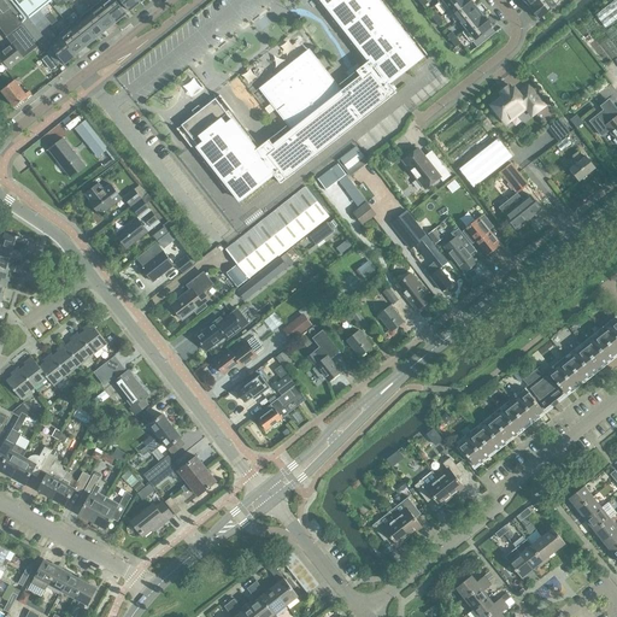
[(29,18),(13,0),(0,0),(0,27),(7,36),(6,36),(12,43),(24,58),(46,40),(29,18)]
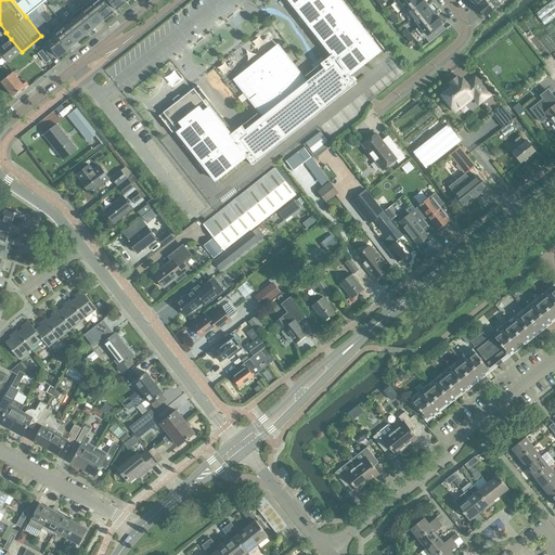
[(12,0),(26,16),(47,0),(12,0)]
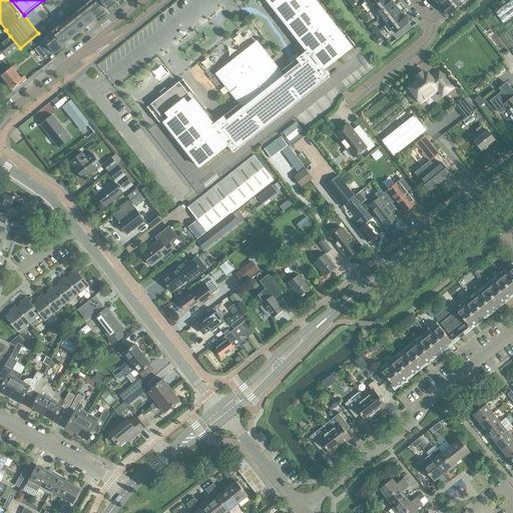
[(105,12),(95,0),(84,0),(83,1),(96,19),(105,12)]
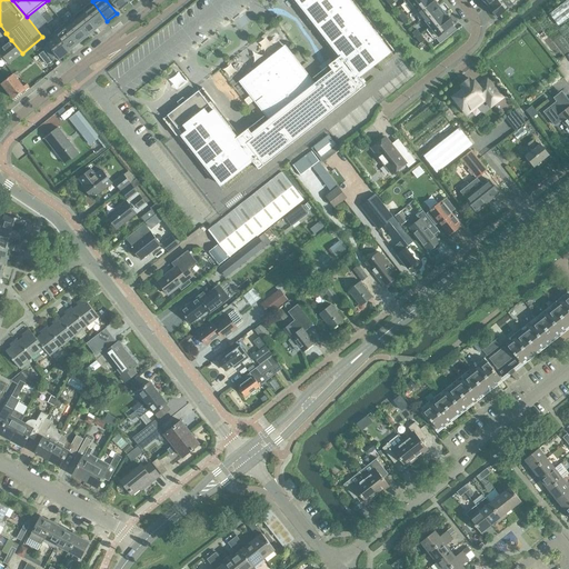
[(111,0),(120,10),(122,8),(129,2),(127,0),(111,0)]
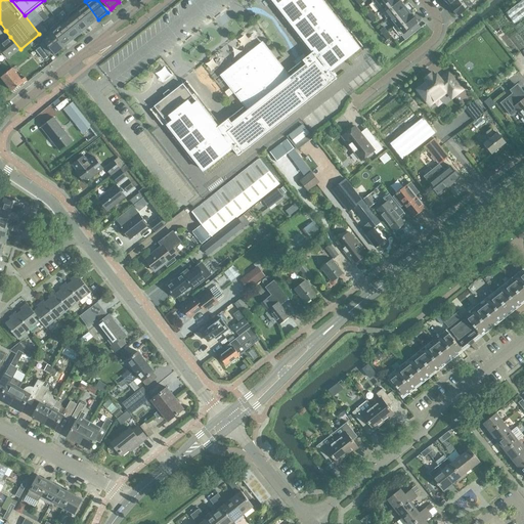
[(351,32),(325,0),(273,0),(314,51),(313,52),(288,72),(291,76),(289,78),(261,43),(244,56),(246,59),(244,60),(241,63),(238,60),(221,74),(230,85),(229,86),(235,94),(236,94),(249,108),(246,111),(243,106),(217,127),(183,84),(154,106),(167,122),(205,171),(233,149),(238,156),(337,78),(332,72),(359,49),(348,35),(351,32)]
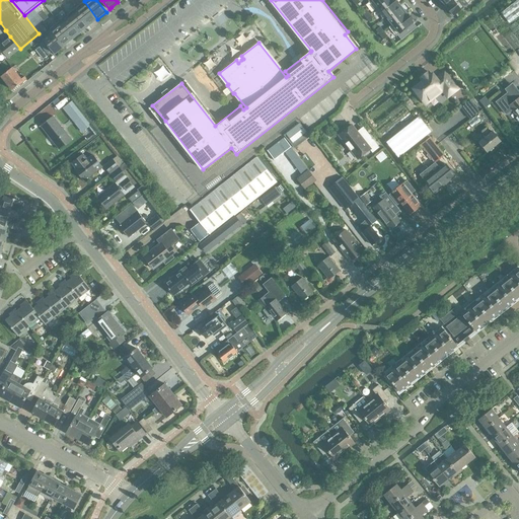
[(370,0),(369,2),(376,10),(387,0),(370,0)]
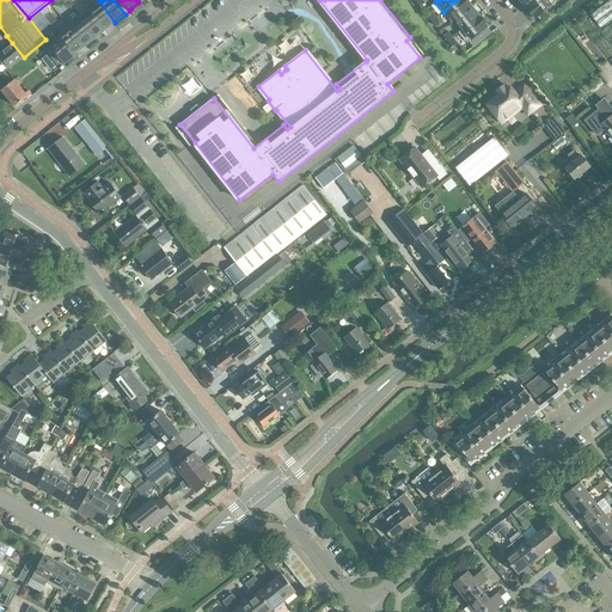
[(451,22),(472,5),(467,0),(457,0),(444,12),(451,22)]
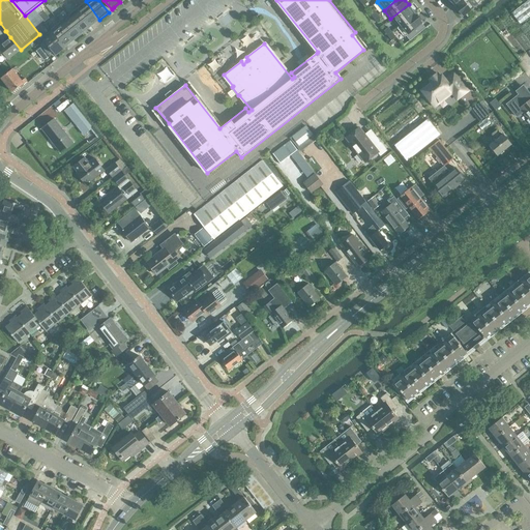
[(479,0),(464,0),(455,7),(463,17),(481,1),(479,0)]
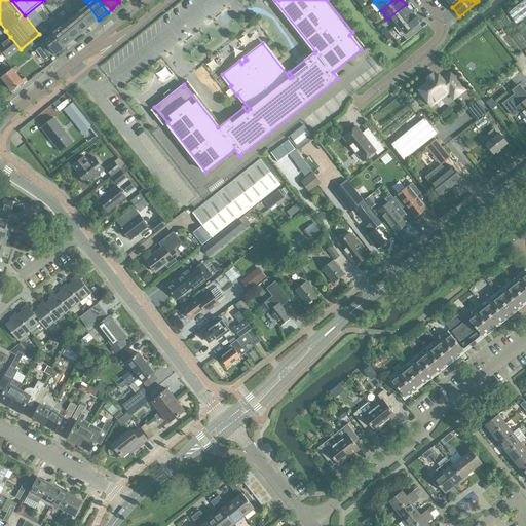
[(525,0),(524,0),(508,13),(517,24),(525,15),(525,0)]
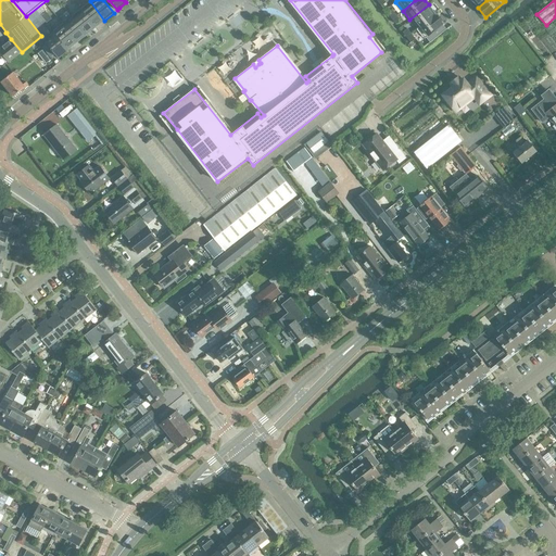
[(80,9),(96,27),(104,21),(90,1),(89,2),(92,5),(84,12),(81,9),(80,9)]
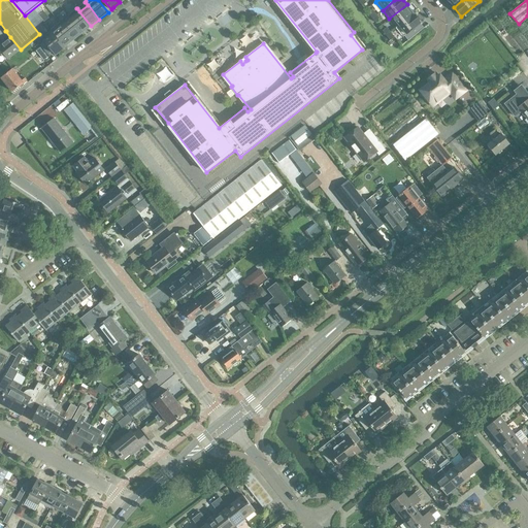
[(414,12),(414,13),(407,5),(407,4),(389,19),(390,20),(393,17),(399,25),(396,27),(396,28),(415,13),(414,12)]
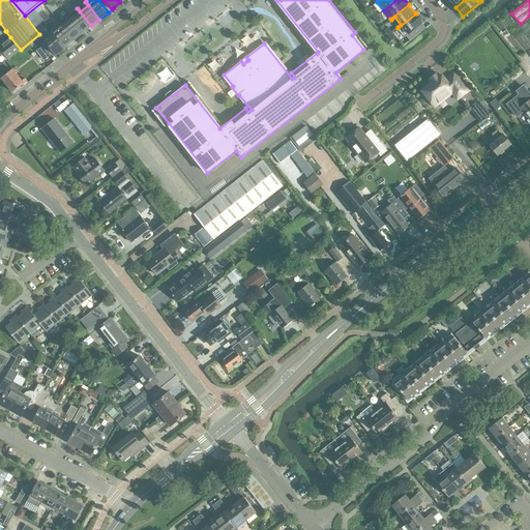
[(83,33),(91,26),(77,8),(68,16),(83,33)]
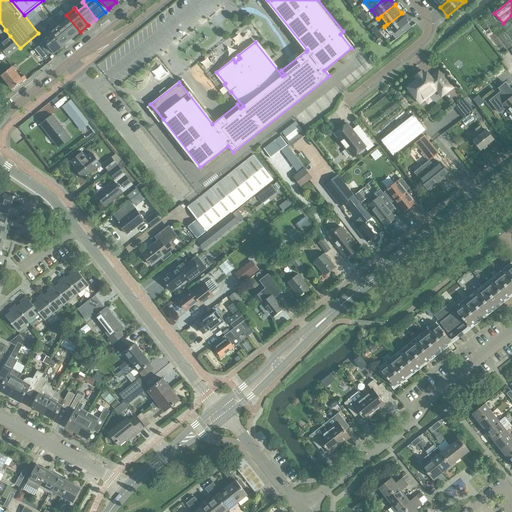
[(409,21),(402,13),(384,27),(391,36),(409,21)]
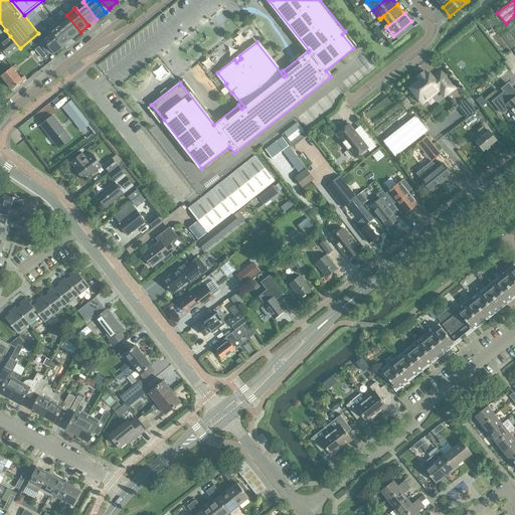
[(71,39),(74,37),(80,32),(66,15),(57,22),(71,39)]
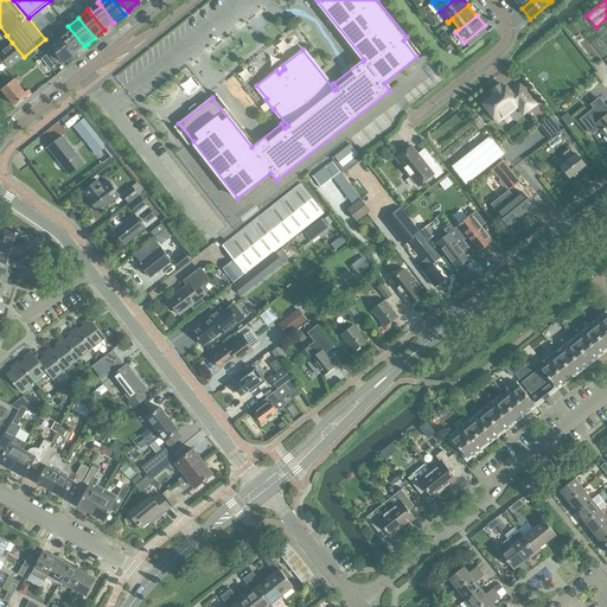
[(75,53),(84,46),(68,26),(58,33),(75,55),(75,53)]
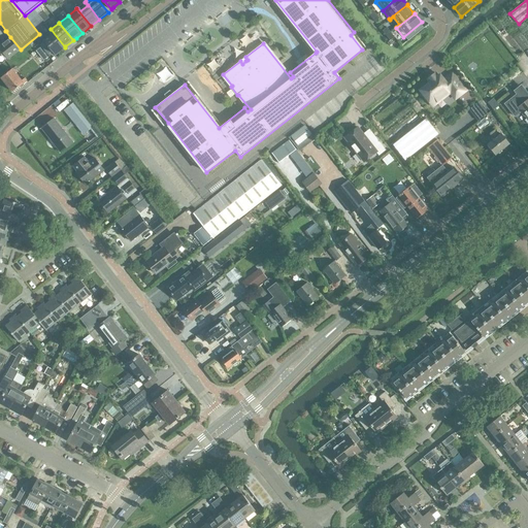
[(56,55),(65,47),(51,29),(41,37),(56,55)]
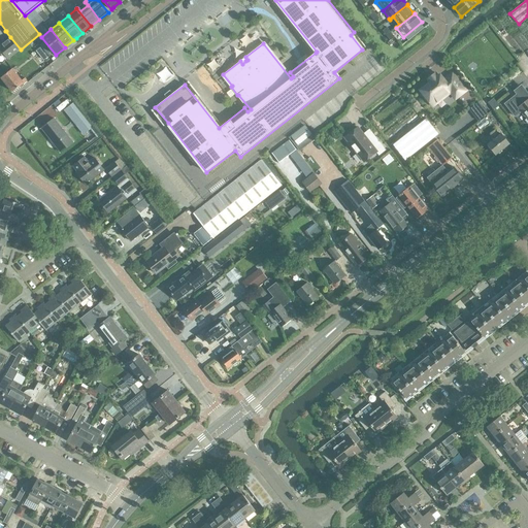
[(8,59),(21,50),(10,37),(0,45),(0,48),(1,48),(8,59)]
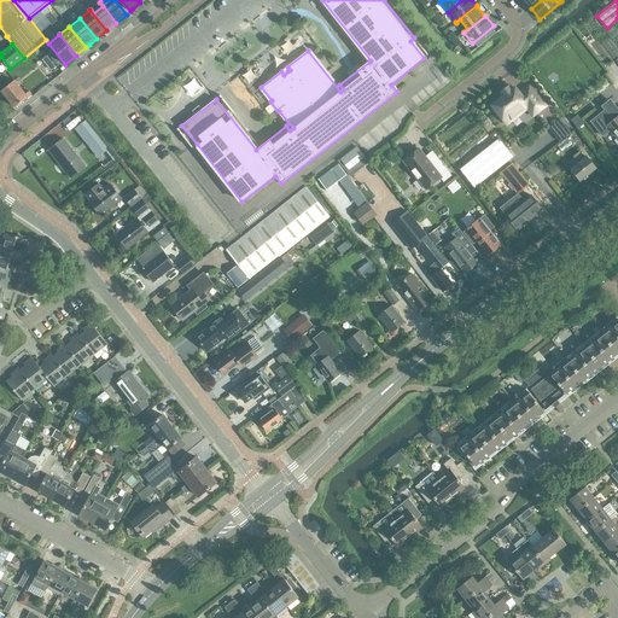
[(36,100),(35,99),(29,91),(25,93),(15,80),(1,91),(15,108),(23,100),(28,108),(36,100)]
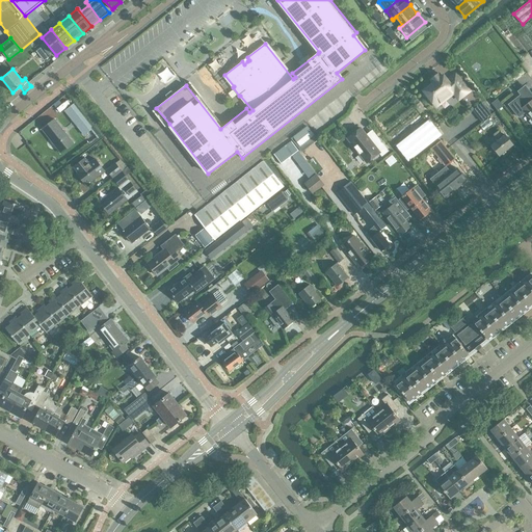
[(471,94),(457,76),(449,83),(446,78),(444,80),(441,76),(433,82),(435,85),(426,94),(434,105),(443,99),(446,103),(456,96),(460,102),(471,94)]
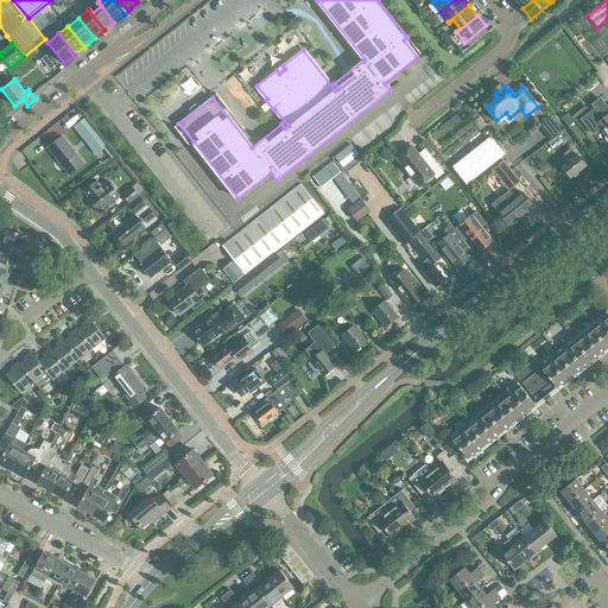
[(568,113),(562,118),(569,126),(575,121),(568,113)]
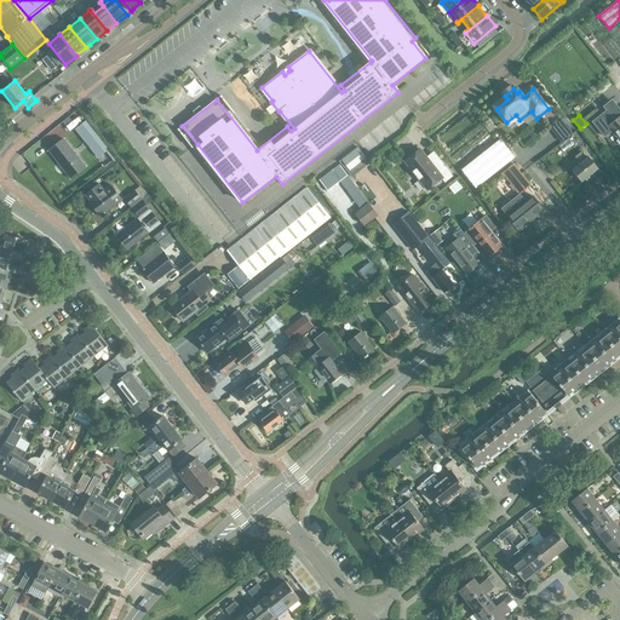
[(619,115),(608,125),(619,139),(619,115)]
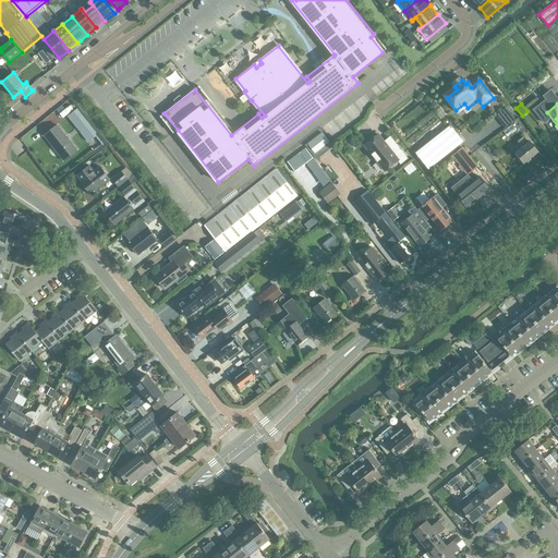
[(68,117),(88,143),(98,134),(77,109),(68,117)]
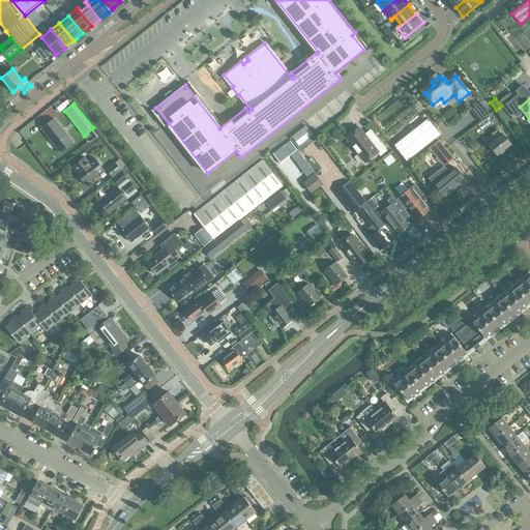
[(487,113),(478,104),(464,115),(473,127),(486,117),(483,115),(487,113)]
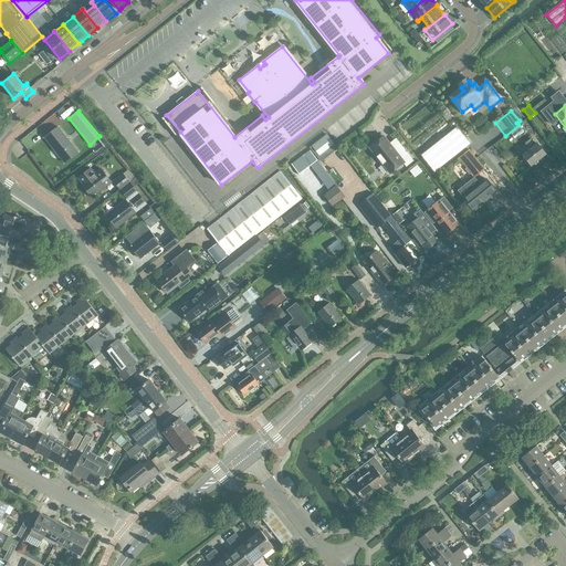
[(463,122),(421,155),(435,171),(477,138),(463,122)]
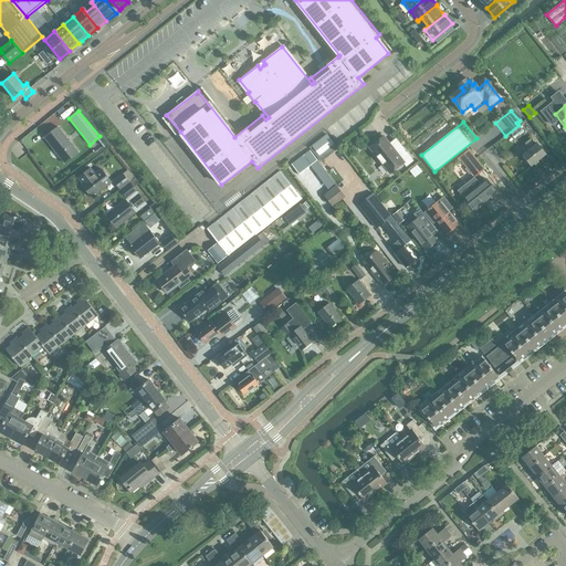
[(79,153),(58,126),(44,137),(64,164),(79,153)]
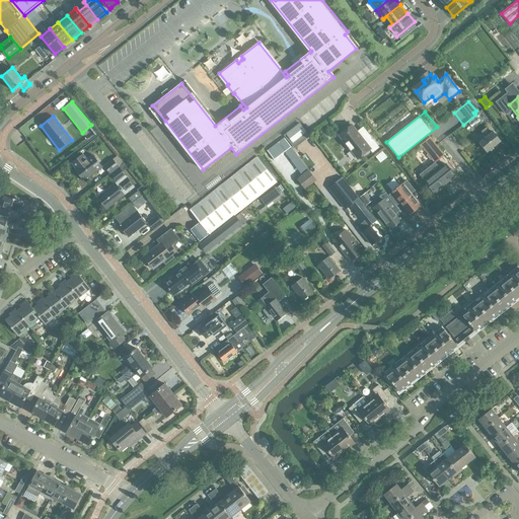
[(300,124),(285,135),(295,148),(310,136),(300,124)]
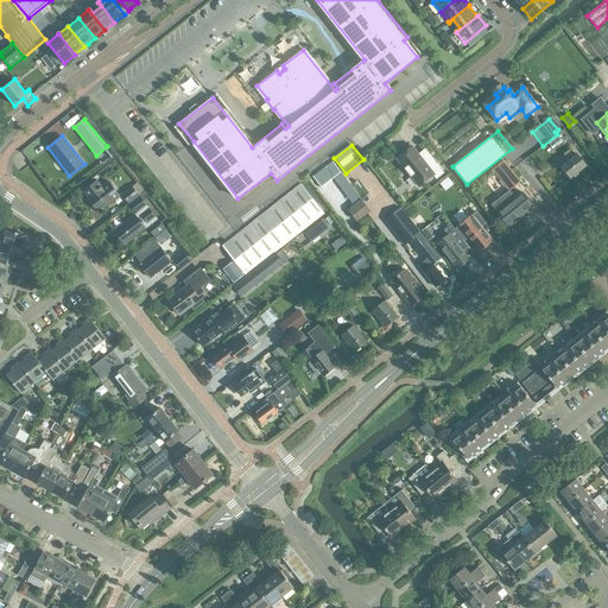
[(429,166),(418,154),(412,146),(397,158),(419,187),(434,175),(437,178),(444,172),(435,162),(429,166)]
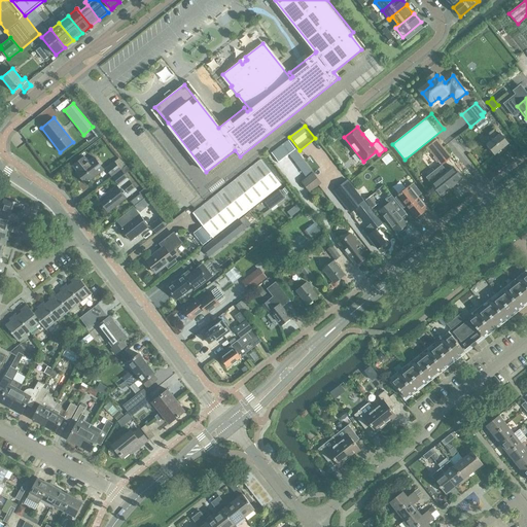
[(492,139),(487,143),(495,154),(508,144),(499,133),(498,134),(494,129),(488,133),(492,139)]
